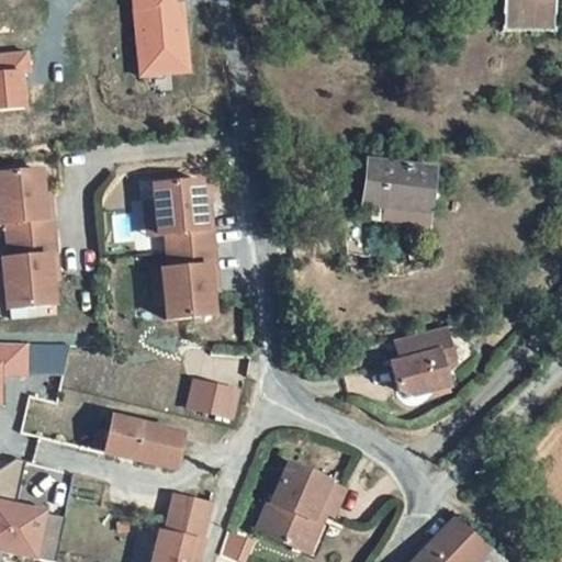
[(175,0),(131,0),(135,77),(190,74),(186,0),(175,1),(175,0)]
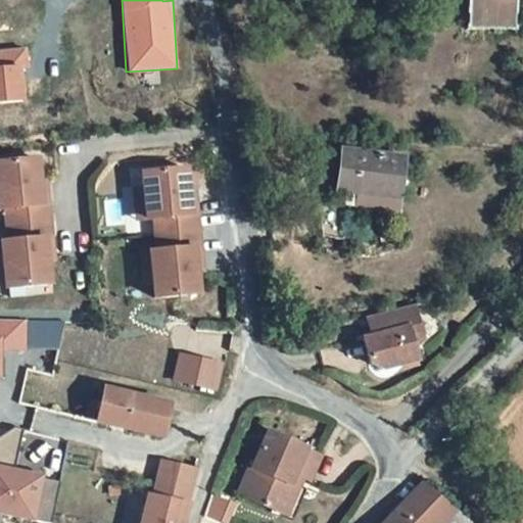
[(522,0),(488,0),(482,33),(494,35),(493,41),(522,45),(522,0)]
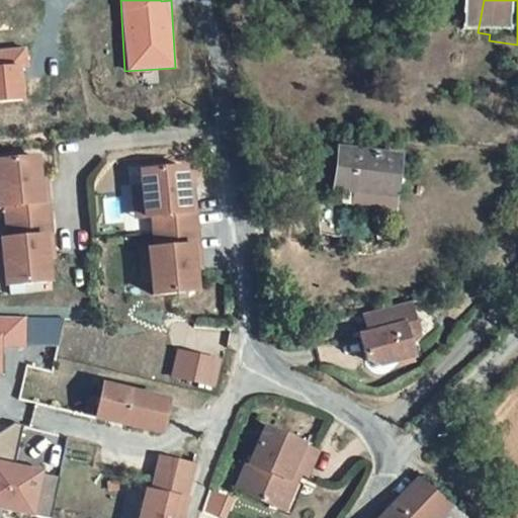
[(0,100),(26,99),(23,47),(0,48),(0,100)]
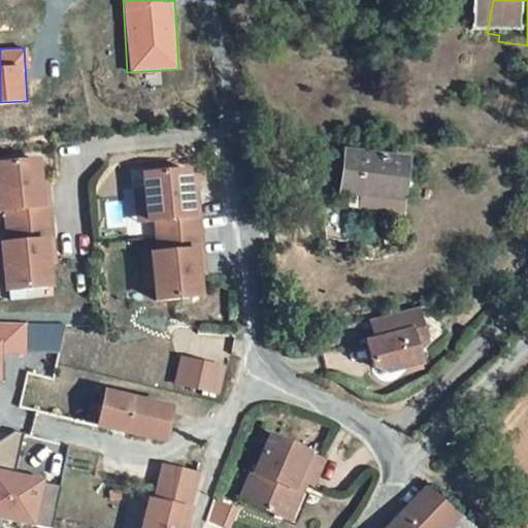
[(403,161),(342,154),(336,200),(360,203),(361,191),(399,195),(403,161)]
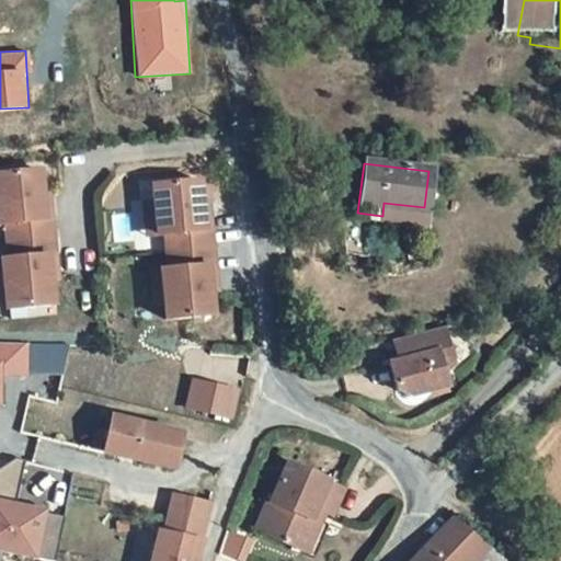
[(0,228),(2,228),(3,245),(49,241),(48,222),(41,222),(38,201),(36,174),(0,176),(0,228)]
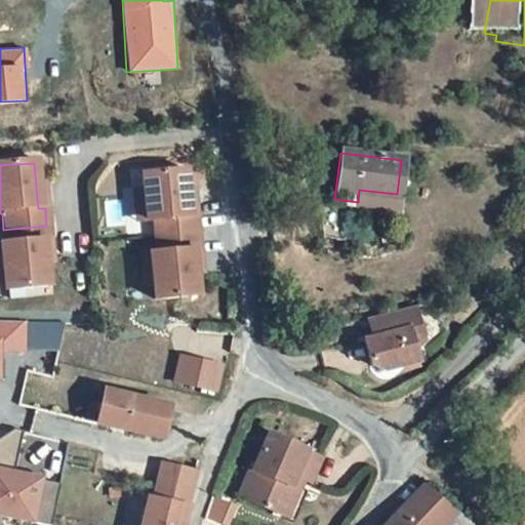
[(140,195),(145,227),(152,226),(153,242),(196,237),(194,219),(188,220),(186,197),(184,174),(139,178),(140,195)]
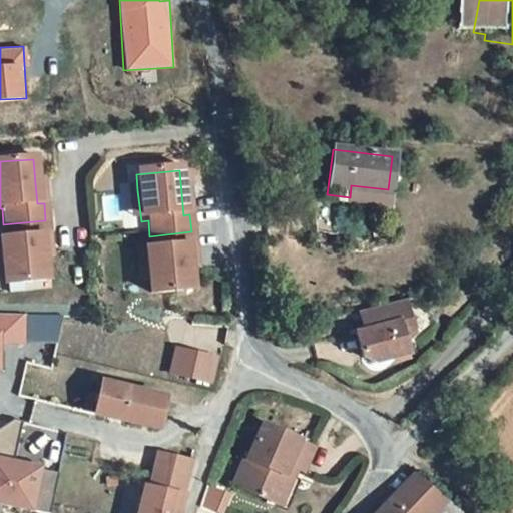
[(44,203),(42,182),(35,183),(37,203),(44,203)]
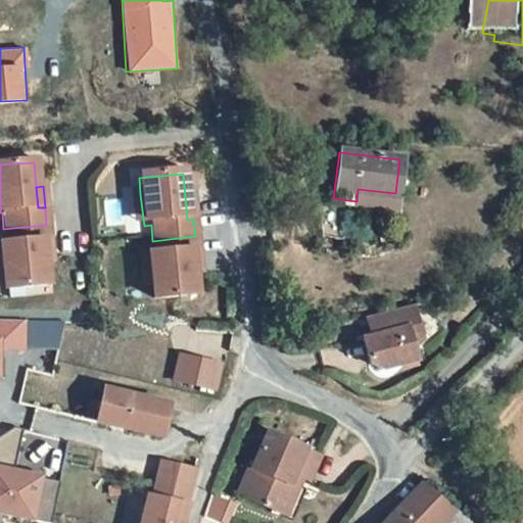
[(131,194),(135,227),(144,226),(140,194),(131,194)]
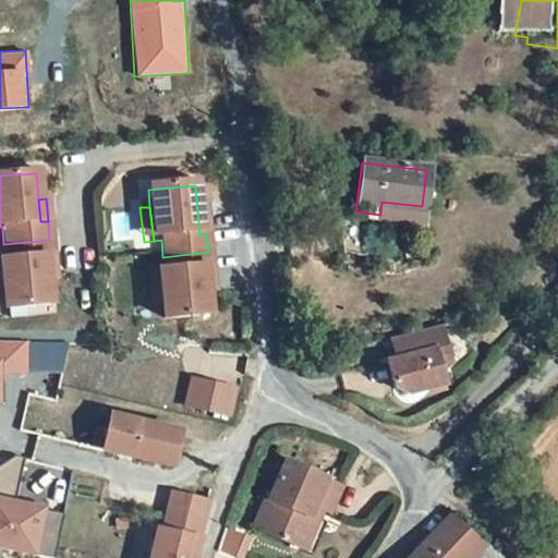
[(206,233),(204,209),(197,209),(199,234),(206,233)]
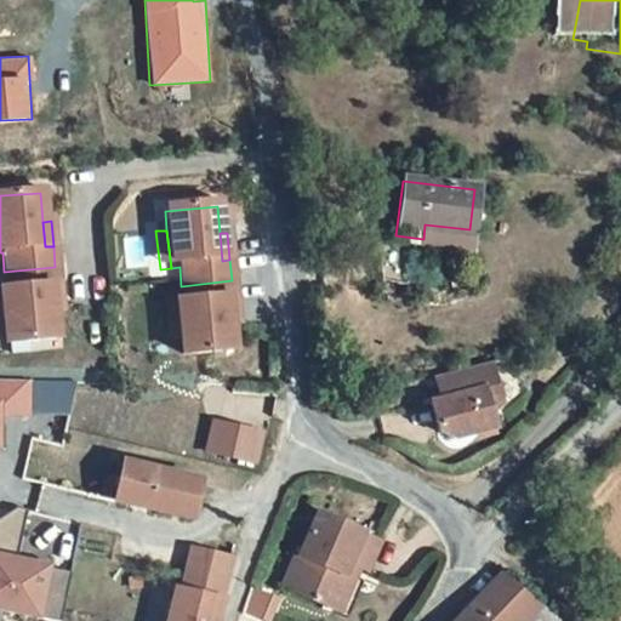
[(0,319),(1,329),(3,347),(55,343),(52,313),(50,289),(57,288),(55,267),(4,272),(6,291),(0,291),(0,319)]
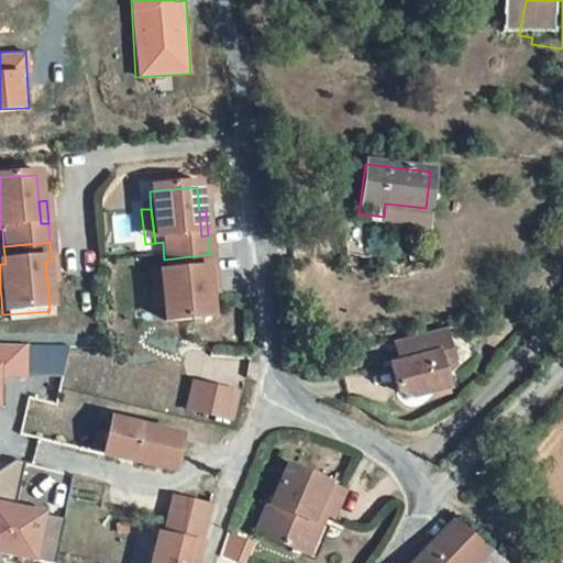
[(164,328),(211,323),(208,298),(206,274),(212,273),(210,254),(164,260),(166,277),(158,277),(162,311),(164,328)]
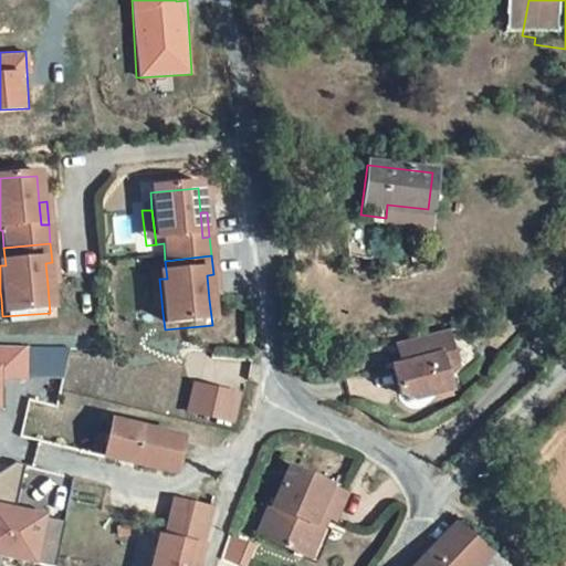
[(209,300),(216,300),(213,274),(207,275),(209,300)]
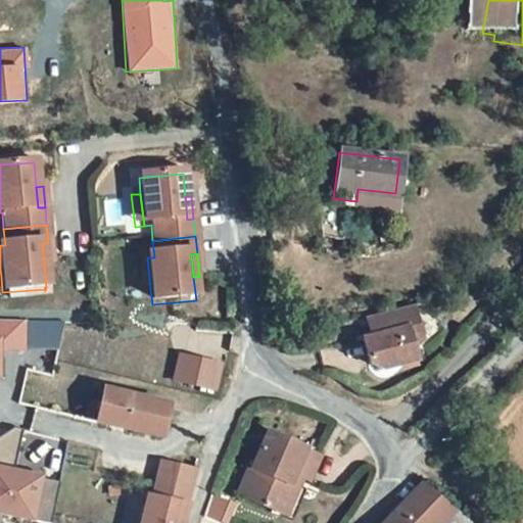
[(138,258),(141,290),(150,289),(147,257),(138,258)]
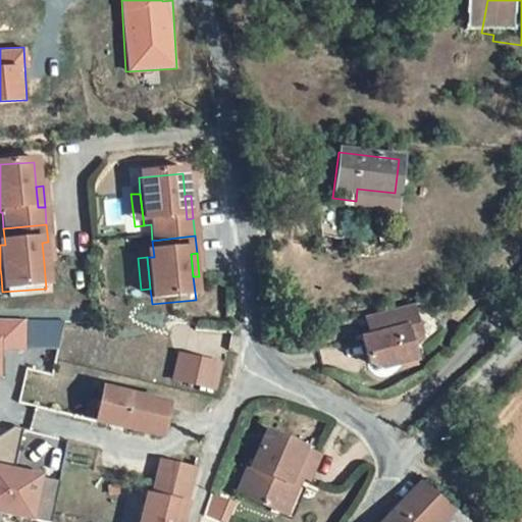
[(422,333),(411,299),(362,315),(368,336),(361,338),(368,360),(384,365),(416,358),(412,345),(422,333)]
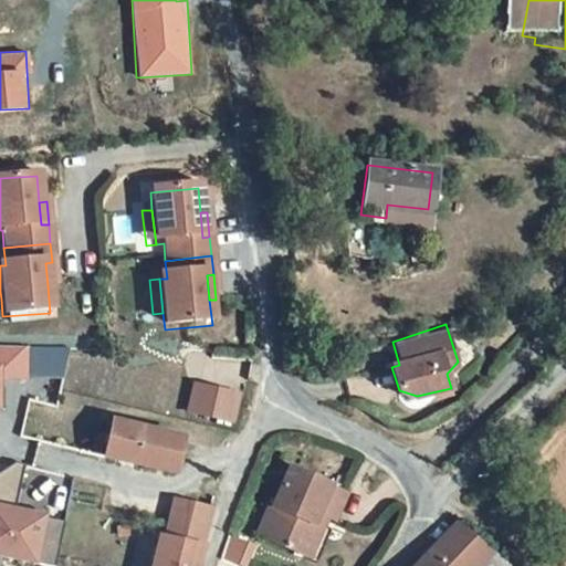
[(65,378),(66,346),(0,344),(0,408),(2,408),(3,376),(65,378)]
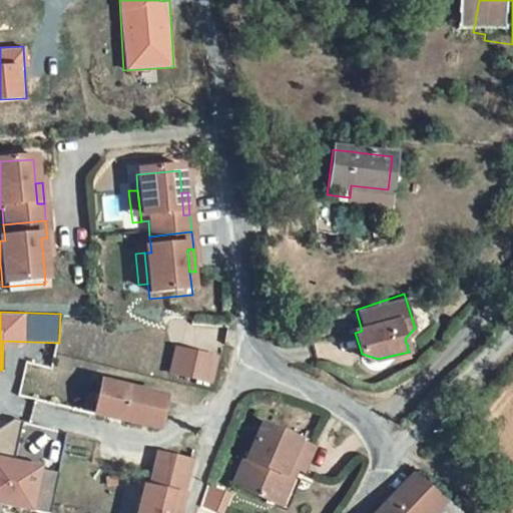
[(168,372),(212,382),(219,354),(175,343),(168,372)]
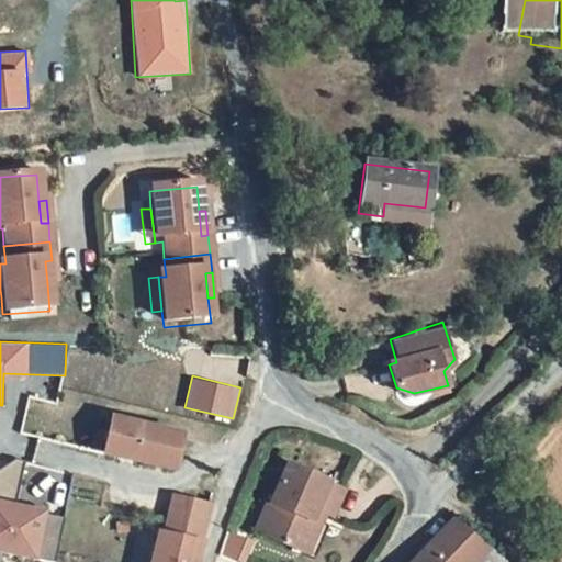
[(179,439),(109,420),(102,452),(170,471),(179,439)]
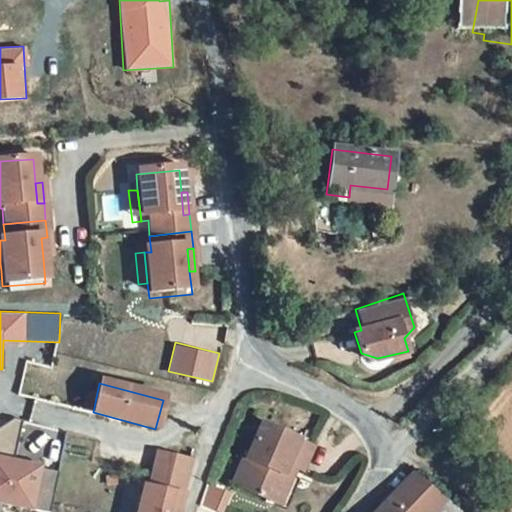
[(231,487),(268,504),(281,476),(289,479),(295,469),(303,472),(313,449),(300,444),(302,440),(264,423),(249,459),(244,457),(231,487)]
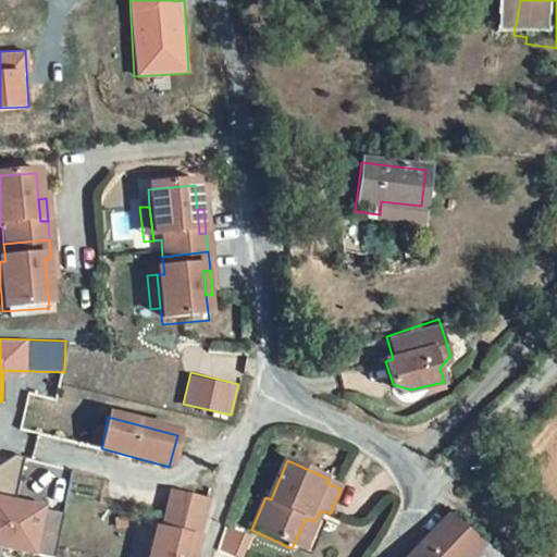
[(0,492),(0,545),(35,555),(47,505),(0,492)]
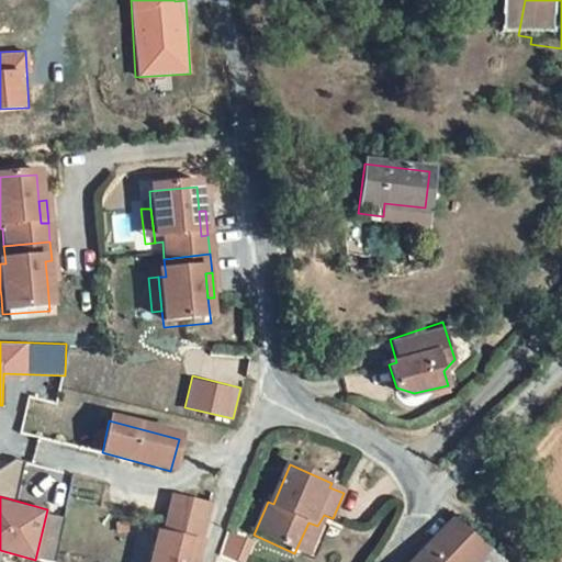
[(173,539),(197,546),(206,509),(184,504),(173,539)]
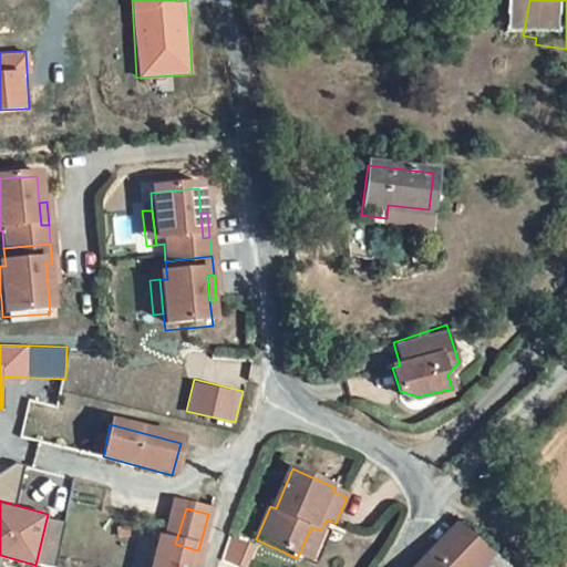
[(481,566),(492,553),(459,522),(414,566),(481,566)]
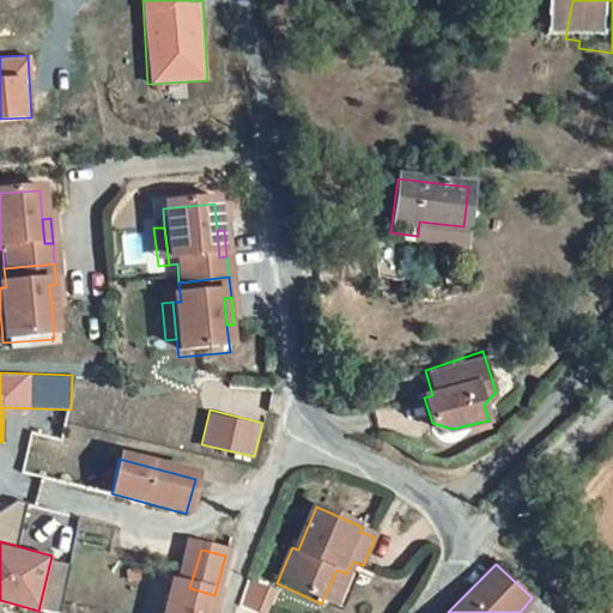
[(321,604),(329,608),(346,574),(337,570),(321,604)]
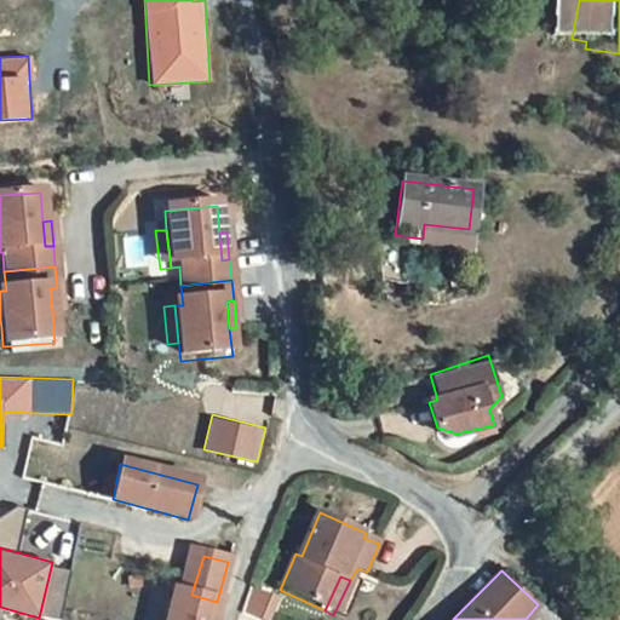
[(262,619),(271,595),(251,586),(241,610),(262,619)]
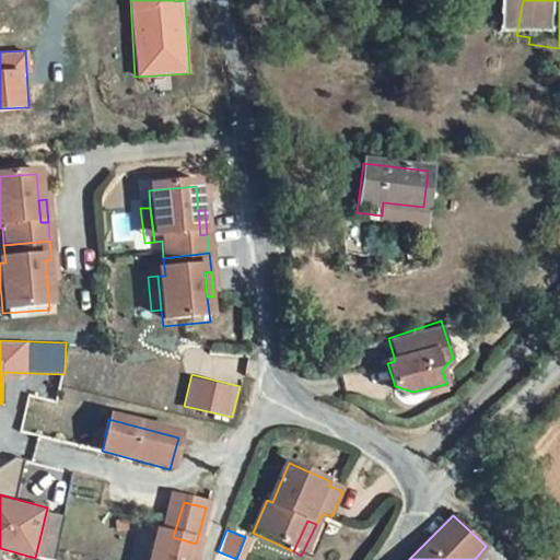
[(148,559),(190,559),(196,544),(173,537),(155,533),(148,559)]
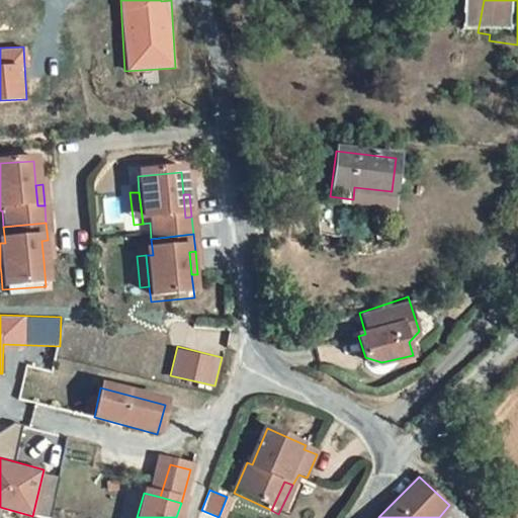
[(462,517),(449,505),(439,517),(462,517)]
